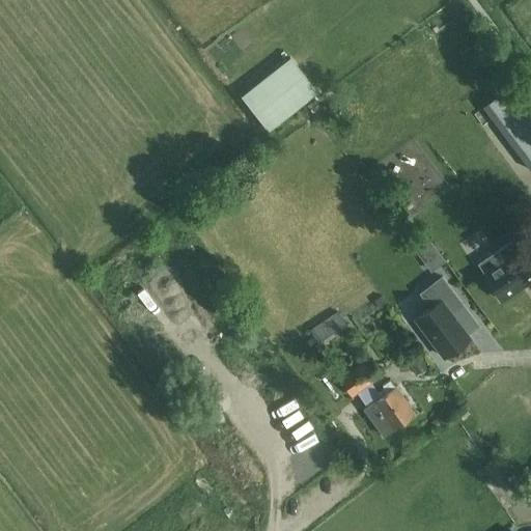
[(290,56),(241,95),(268,130),(317,91),(290,56)]
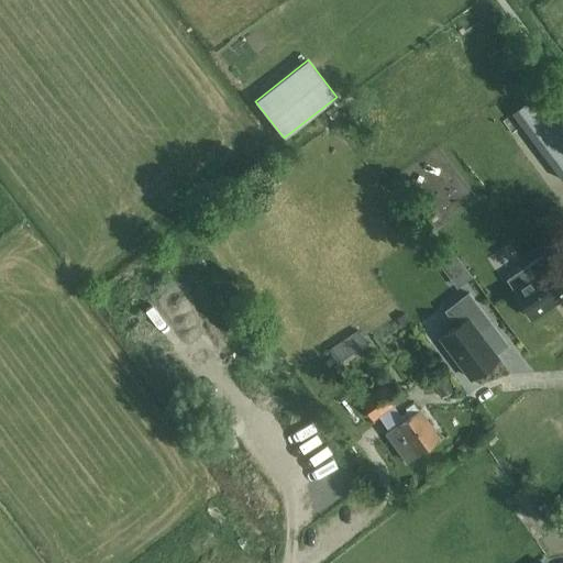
[(511,113),(562,181),(562,180),(562,124),(539,92),(511,113)]
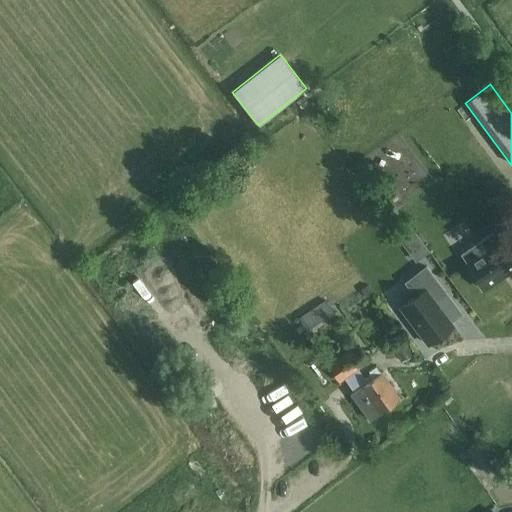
[(401,211),(390,197),(376,207),(387,222),(401,211)]
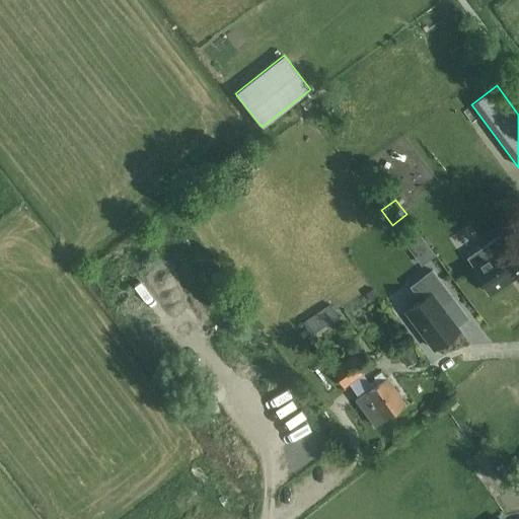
[(423,238),(413,225),(399,235),(410,248),(423,238)]
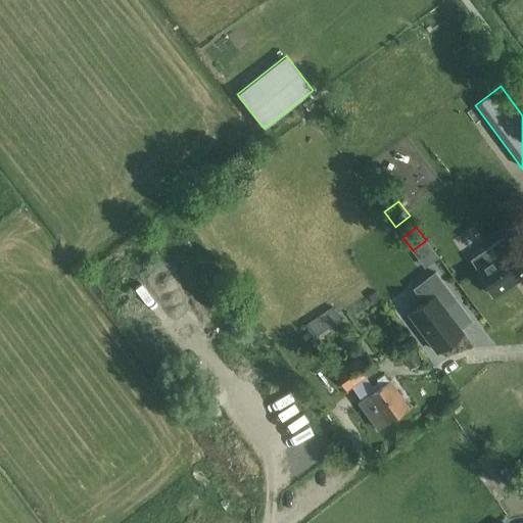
[(483,250),(469,259),(493,296),(522,276),(522,254),(509,234),(483,250)]
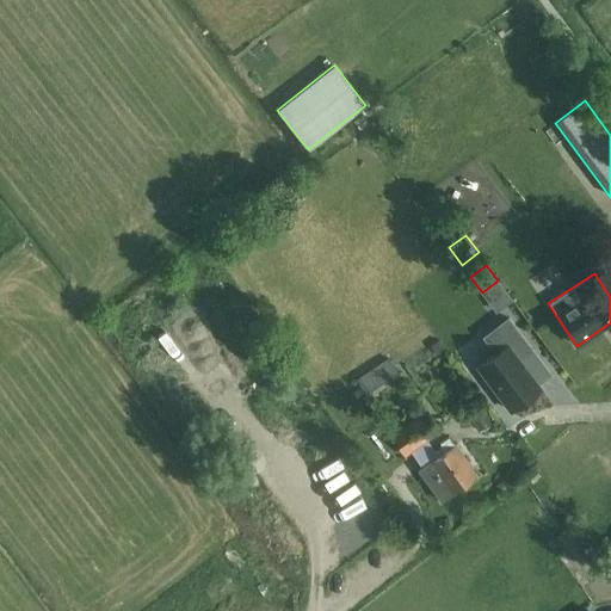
[(511,414),(541,390),(519,364),(532,353),(506,320),(481,340),(494,356),(476,370),(511,414)]
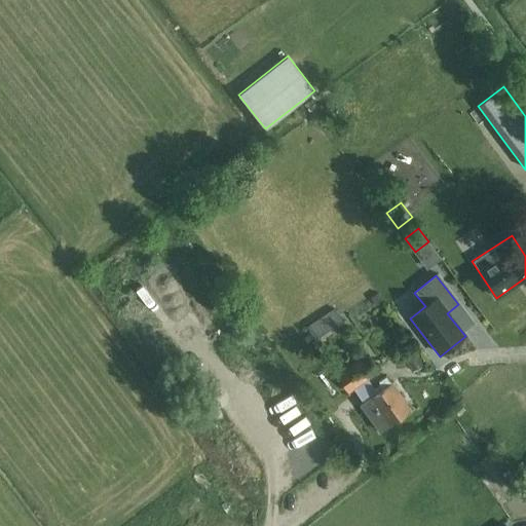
[(335,307),(307,327),(321,345),(348,327),(335,307)]
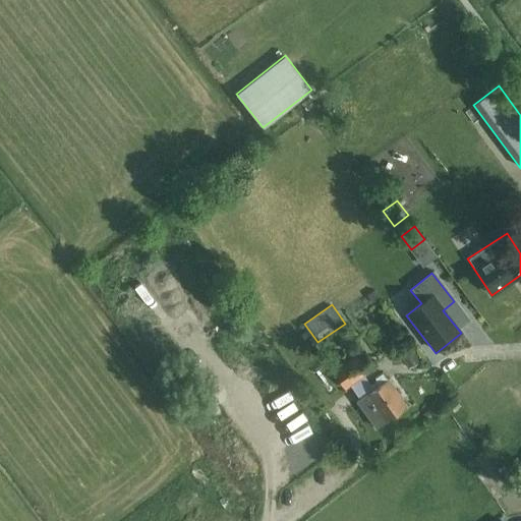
[(401,353),(408,367),(420,361),(412,347),(401,353)]
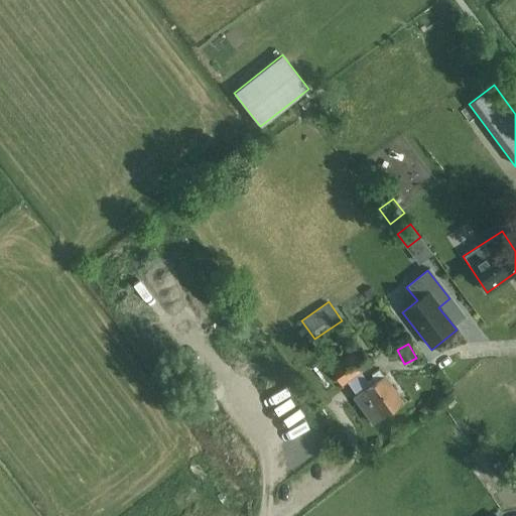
[(360,373),(372,365),(360,347),(330,369),(342,386),(348,382),(360,373)]
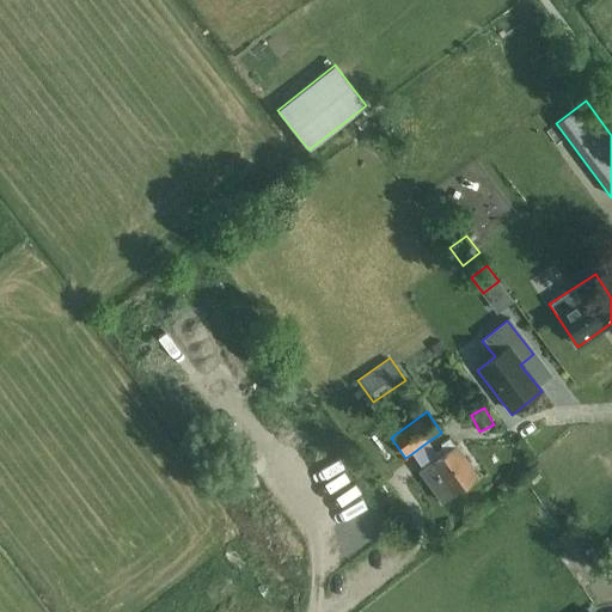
[(454,495),(454,494),(478,477),(457,446),(451,438),(441,445),(444,447),(435,453),(427,442),(412,453),(423,467),(418,471),(441,505),(454,495)]
